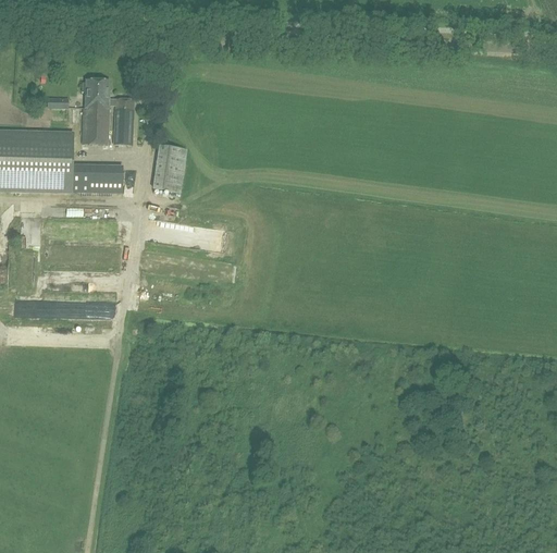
[(84,106),(83,143),(109,143),(110,103),(116,103),(115,143),(133,143),(134,97),(109,97),(110,77),(86,77),(85,106),(84,106)]
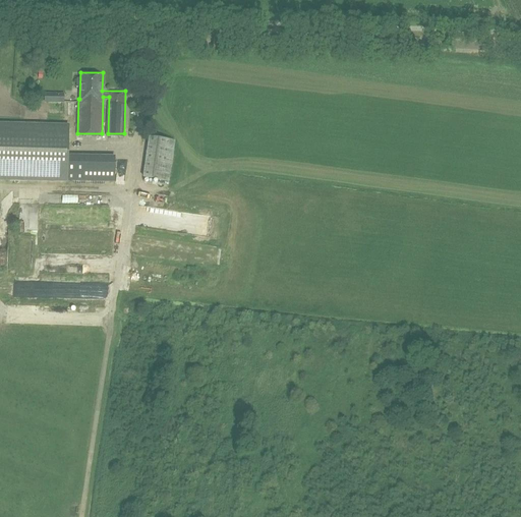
[(68,153),(69,123),(0,121),(0,175),(84,177),(84,154),(68,153)]
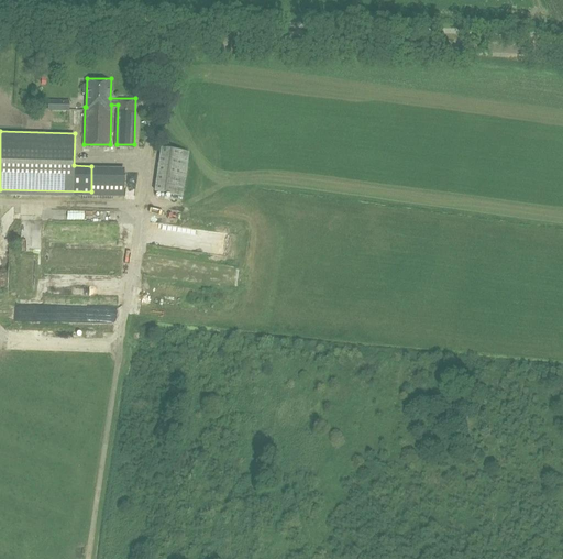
[(167,188),(184,190),(190,149),(173,146),(167,188)]
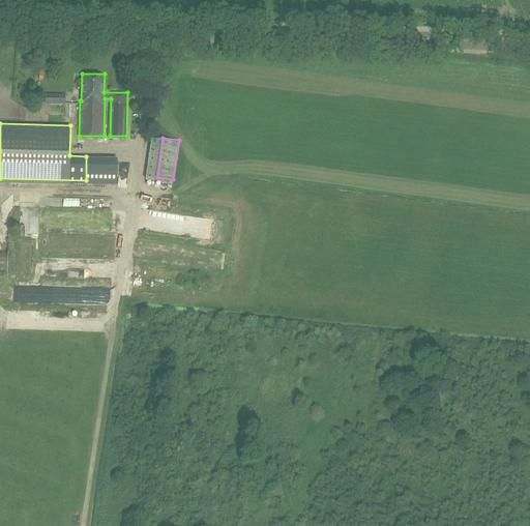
[(122,186),(130,187),(131,172),(122,171),(122,186)]
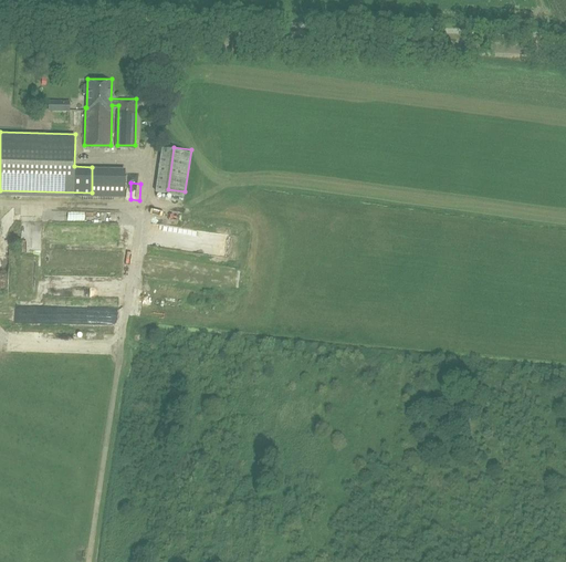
[(44,312),(43,305),(22,306),(22,321),(70,320),(70,312),(44,312)]
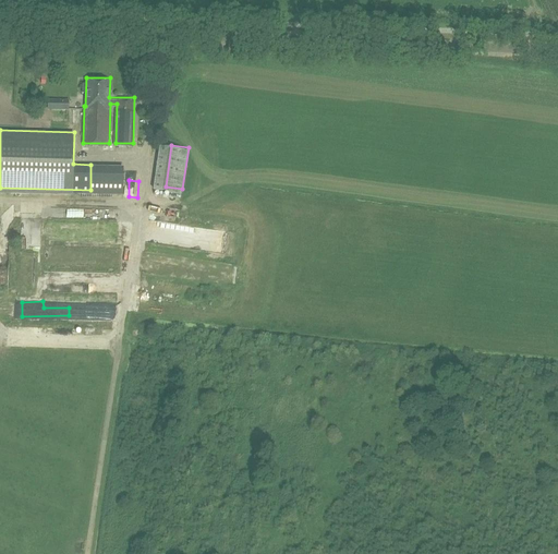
[(83,305),(74,304),(73,312),(82,313),(83,305)]
